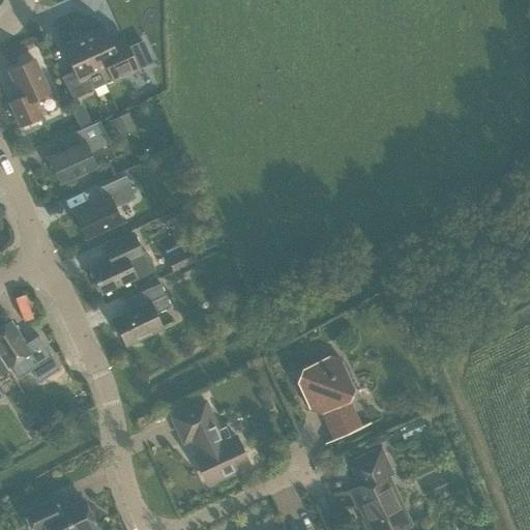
[(116,53),(105,28),(84,37),(106,86),(153,64),(142,40),(116,53)]
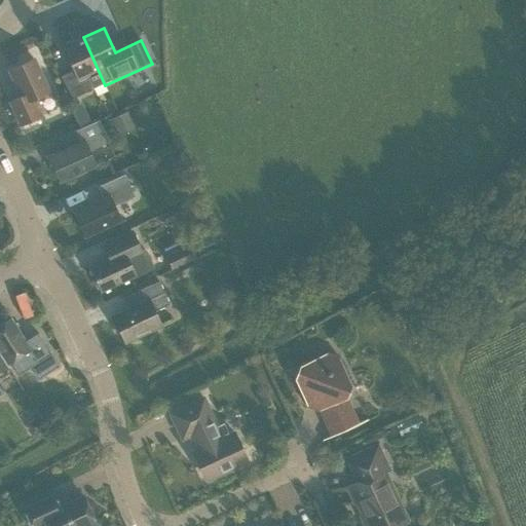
[(105,85),(83,37),(62,46),(74,72),(62,77),(72,100),(105,85)]
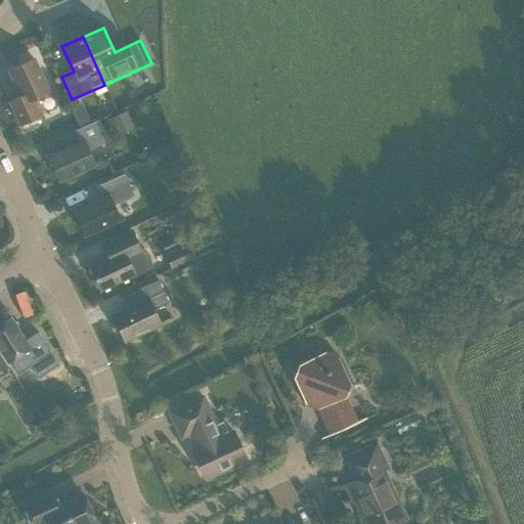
[(42,117),(34,99),(49,92),(34,59),(9,71),(22,96),(9,102),(20,127),(42,117)]
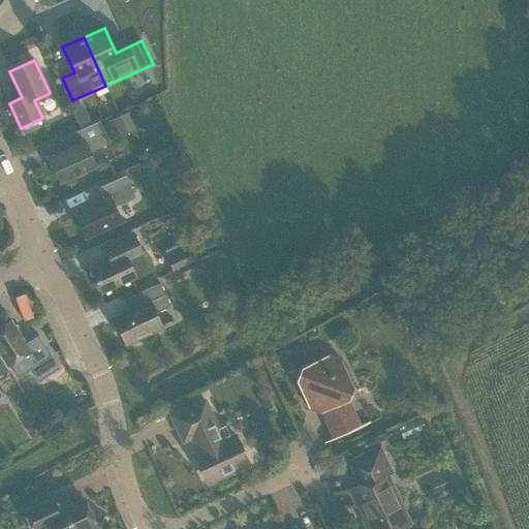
[(114,90),(118,98),(142,89),(138,80),(114,90)]
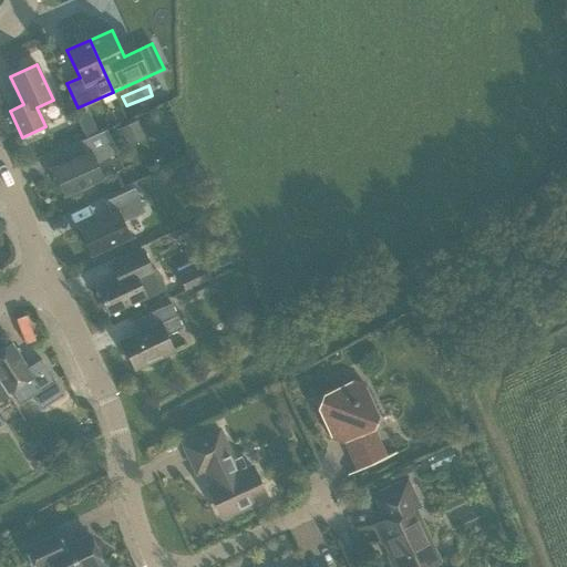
[(76,117),(82,131),(93,125),(88,113),(76,117)]
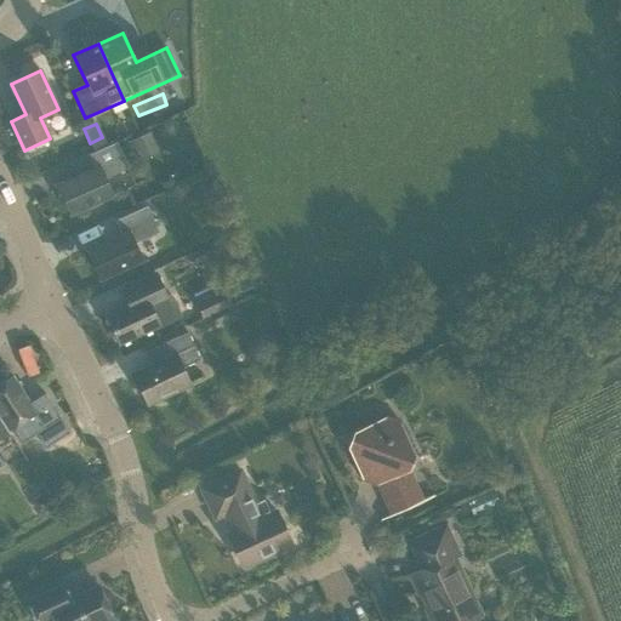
[(131,141),(141,160),(158,152),(148,132),(131,141)]
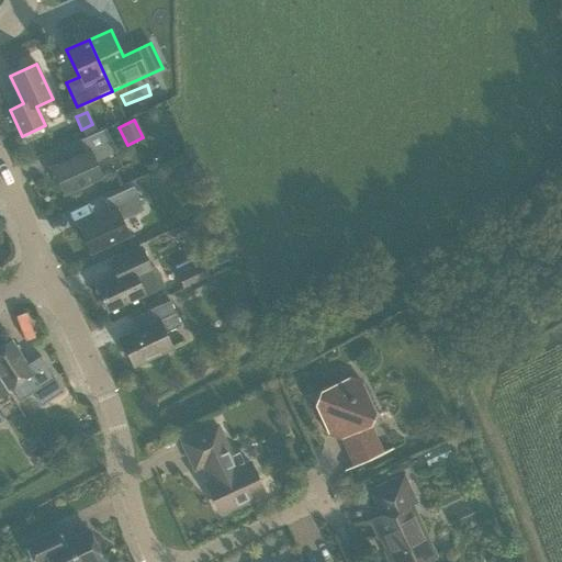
[(107,130),(81,141),(87,153),(53,169),(65,195),(102,178),(96,163),(116,153),(107,130)]
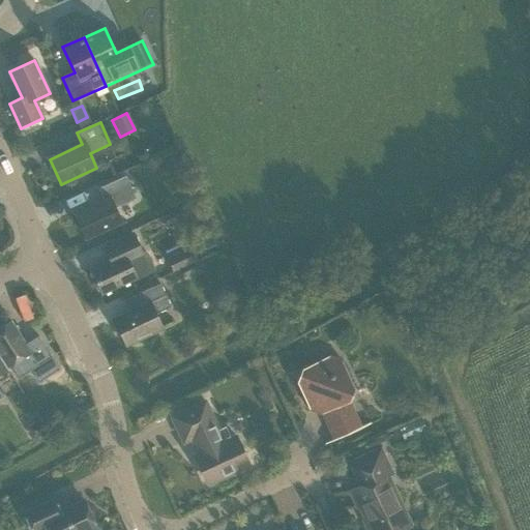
[(125,177),(99,189),(105,201),(75,214),(86,239),(122,224),(115,208),(136,199),(125,177)]
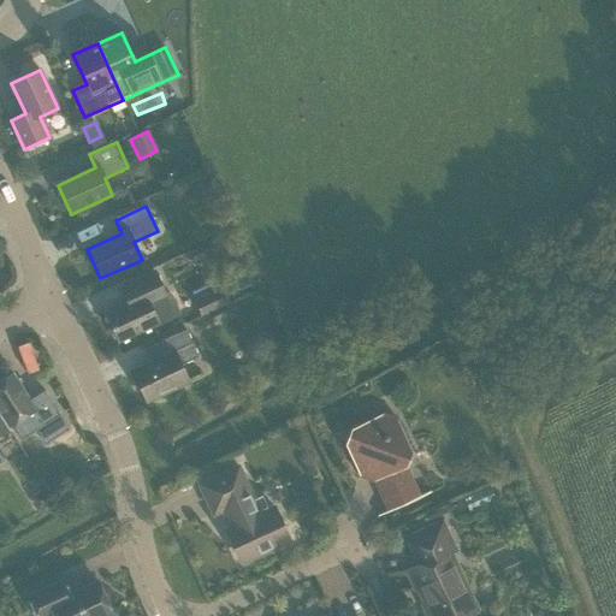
[(154,272),(129,284),(135,300),(106,313),(119,342),(179,315),(170,295),(166,296),(154,272)]
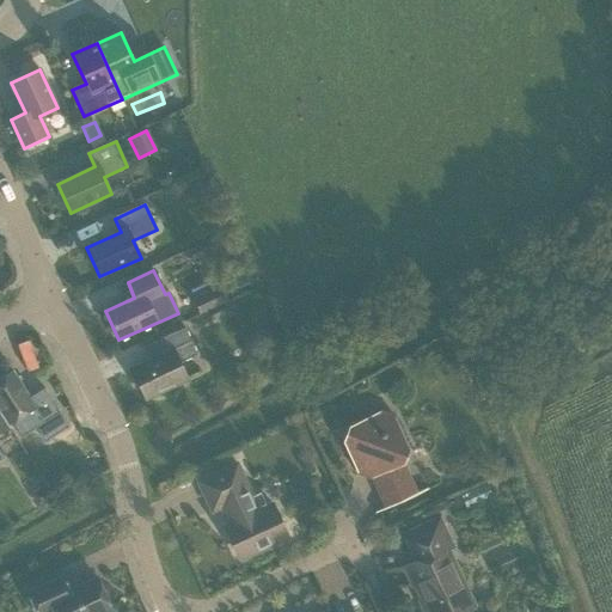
[(194,299),(200,313),(228,300),(221,286),(194,299)]
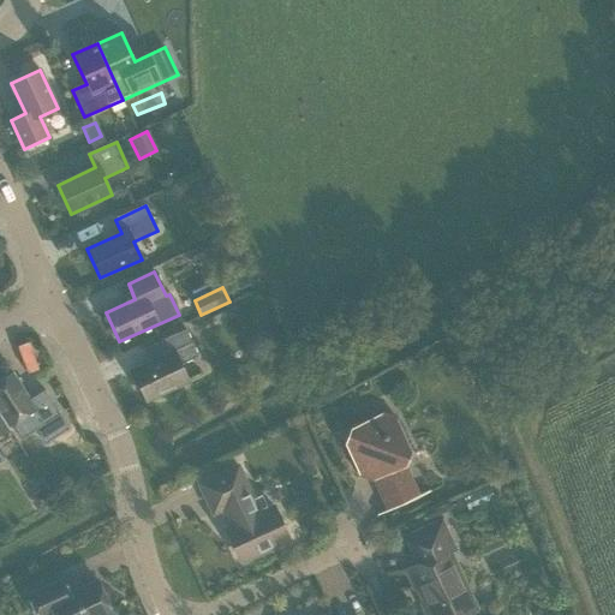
[(185,328),(144,347),(151,362),(132,371),(147,401),(189,382),(180,365),(198,357),(185,328)]
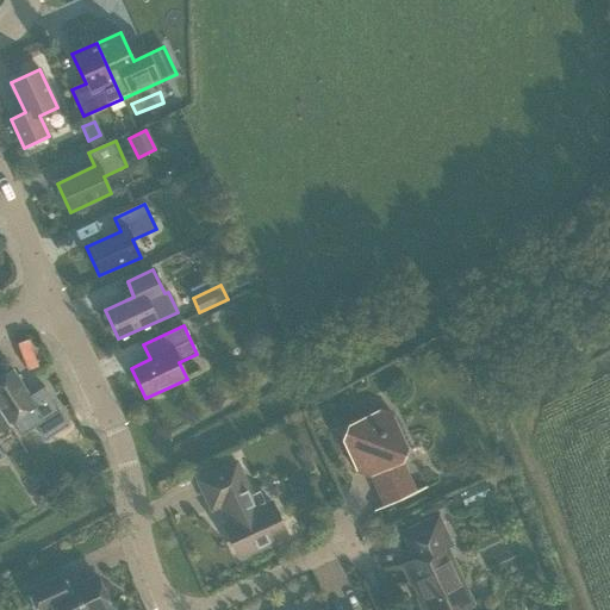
[(43,387),(30,397),(12,371),(0,378),(0,409),(10,423),(26,412),(36,427),(41,423),(49,437),(67,425),(58,412),(43,387)]
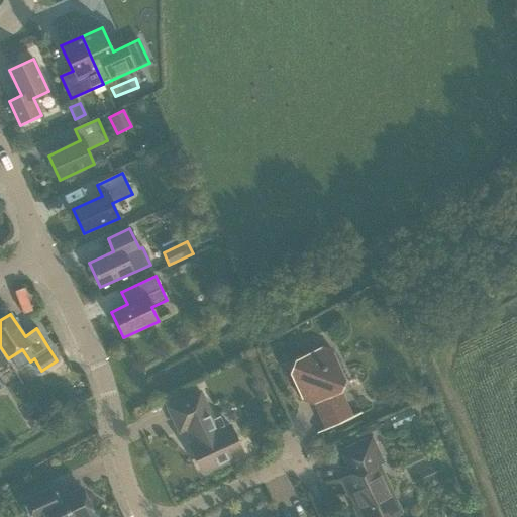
[(290,373),(302,400),(314,404),(341,392),(345,380),(334,352),(321,348),(295,359),(290,373)]
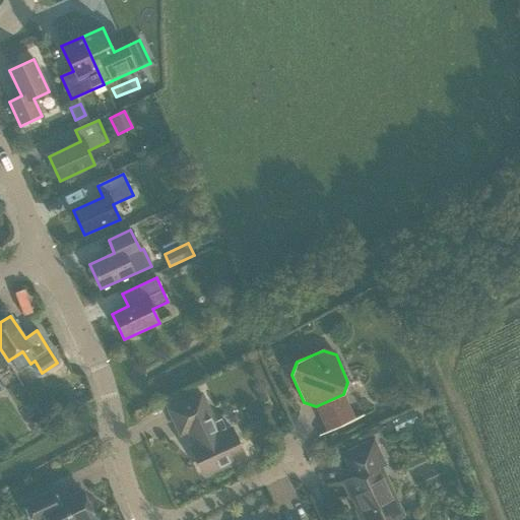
[(195,446),(192,448),(204,475),(244,457),(232,430),(220,435),(202,394),(169,410),(180,435),(188,431),(195,446)]
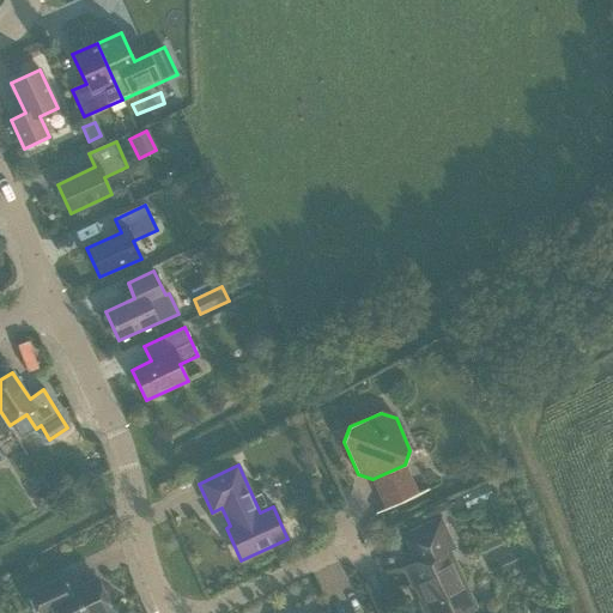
[(376,515),(429,491),(429,490),(418,495),(411,479),(380,493),(387,509),(376,514),(376,515)]
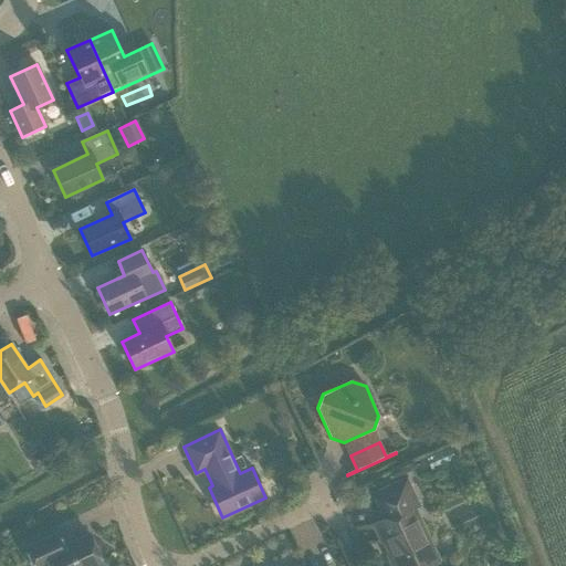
[(375,494),(387,520),(375,526),(383,543),(386,542),(391,554),(388,556),(392,565),(427,565),(428,565),(430,564),(420,543),(427,541),(428,537),(422,526),(419,525),(412,511),(420,507),(407,480),(375,494)]
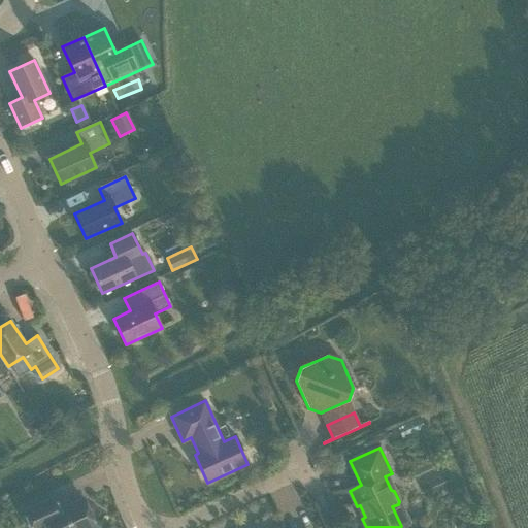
[(43,527),(46,527),(92,527),(96,526),(83,498),(59,509),(54,497),(24,510),(32,527),(43,527)]
